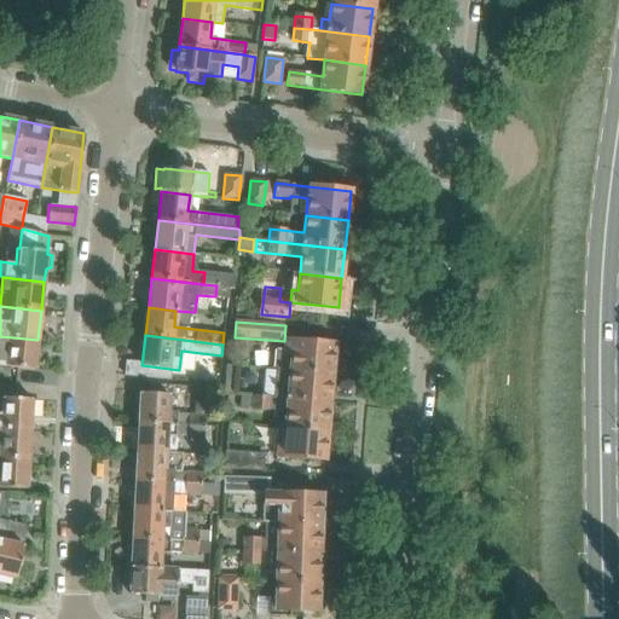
[(0,365),(35,370),(38,340),(0,336),(0,365)]
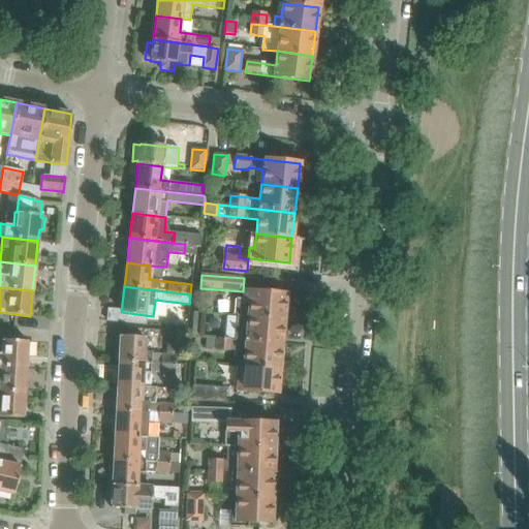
[(235,315),(238,315),(283,319),(286,293),(244,290),(243,301),(237,300),(235,315)]
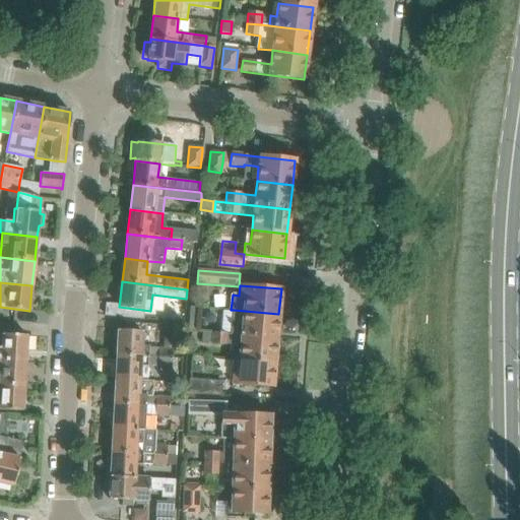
[(199,308),(189,307),(187,330),(197,331),(199,308)]
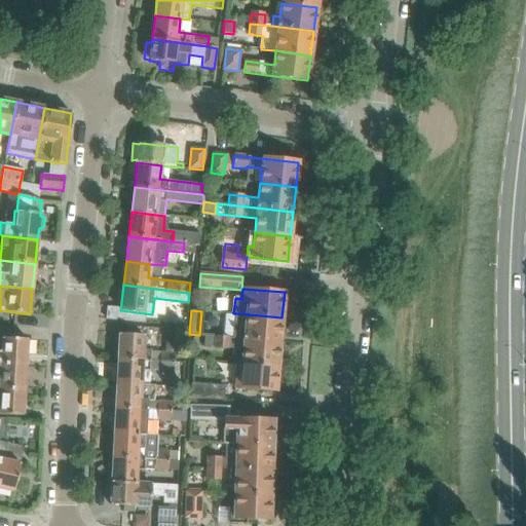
[(234,338),(238,338),(279,342),(282,317),(236,313),(234,338)]
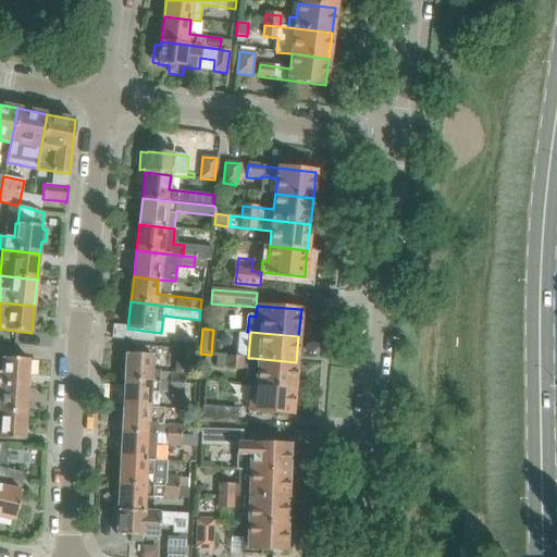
[(126,354),(124,380),(171,383),(171,372),(151,371),(152,355),(126,354)]
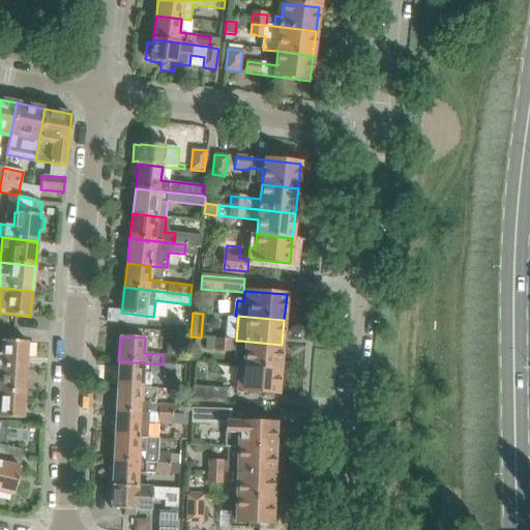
[(244,366),(280,369),(282,345),(240,341),(236,341),(206,337),(205,349),(245,353),(244,366)]
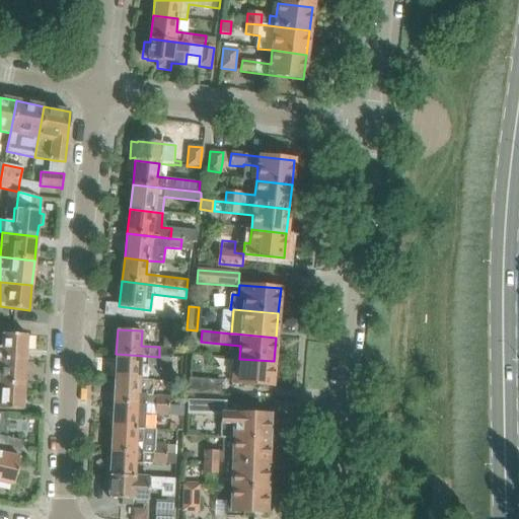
[(0,358),(25,360),(27,335),(0,332),(0,358)]
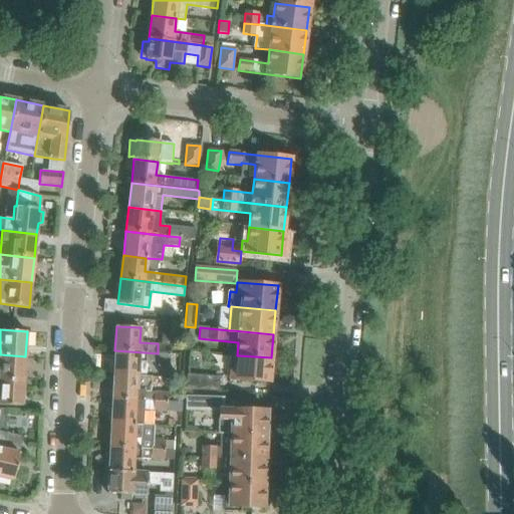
[(161,331),(161,343),(173,343),(173,331),(161,331)]
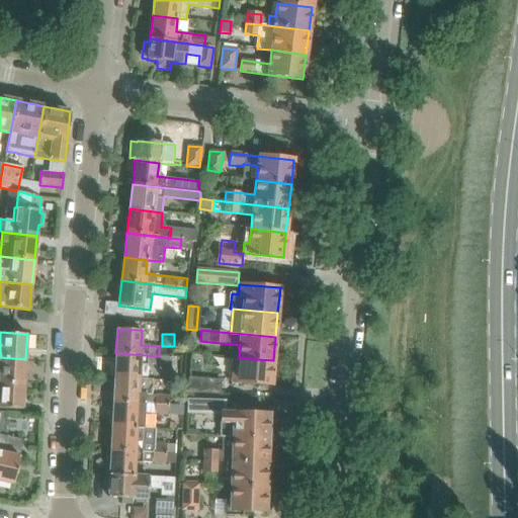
[(172,347),(159,346),(159,356),(172,356),(172,347)]
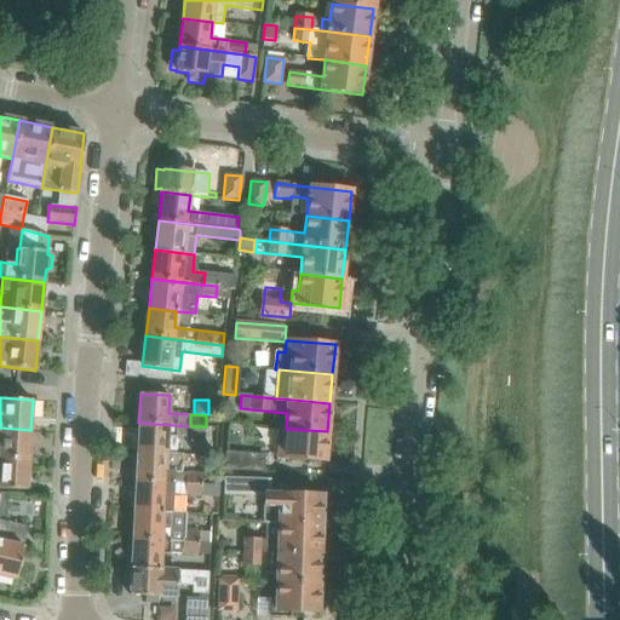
[(138,423),(137,453),(178,454),(178,438),(205,440),(206,426),(190,426),(138,423)]
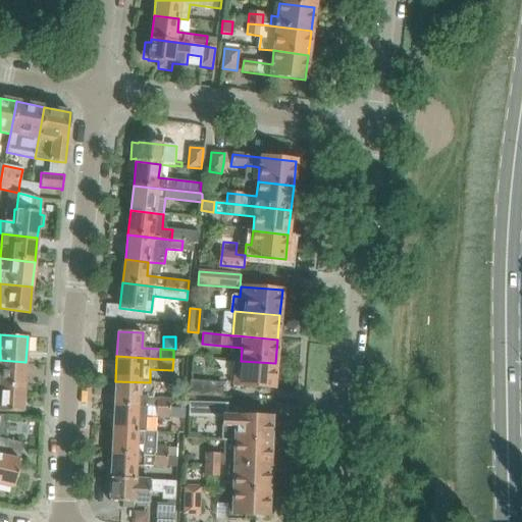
[(0,385),(24,386),(25,362),(0,360),(0,385)]
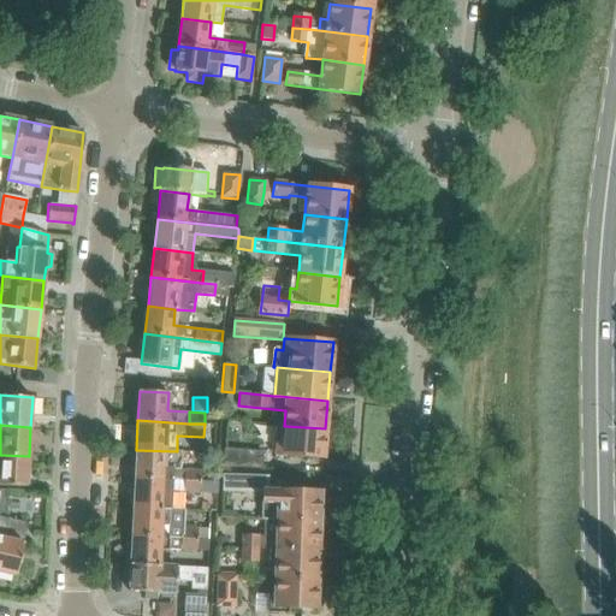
[(274,454),(323,458),(325,428),(284,426),(277,425),(274,454)]
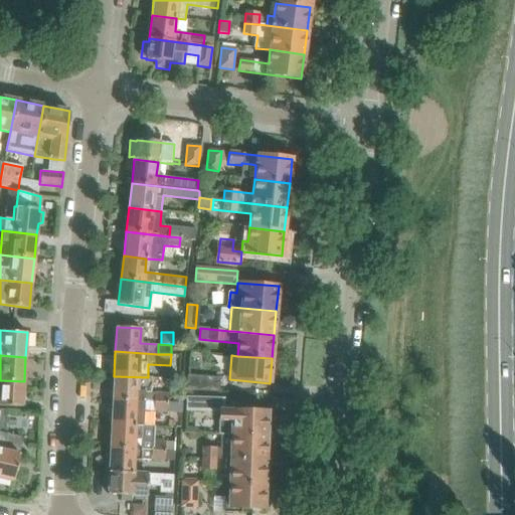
[(114,376),(113,399),(168,403),(169,392),(152,391),(153,377),(148,377),(114,376)]
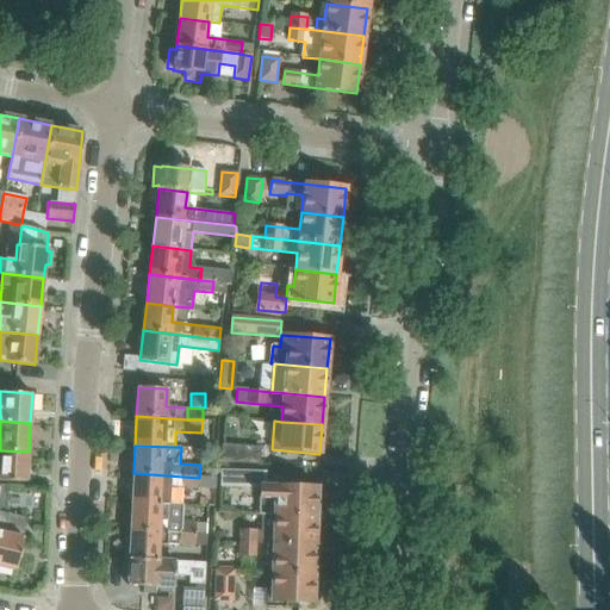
[(223,446),(222,461),(260,464),(260,449),(223,446)]
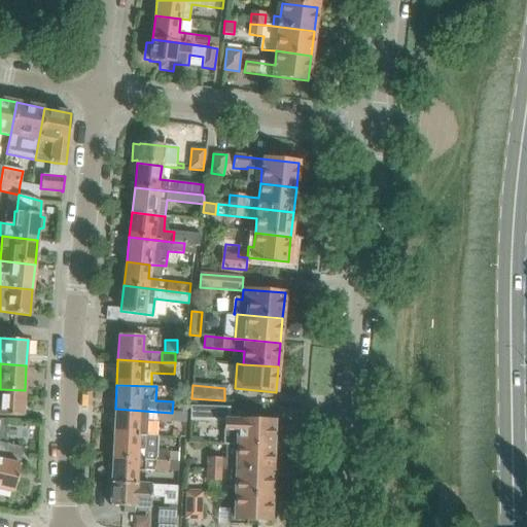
[(0,415),(23,417),(25,390),(0,389),(0,415)]
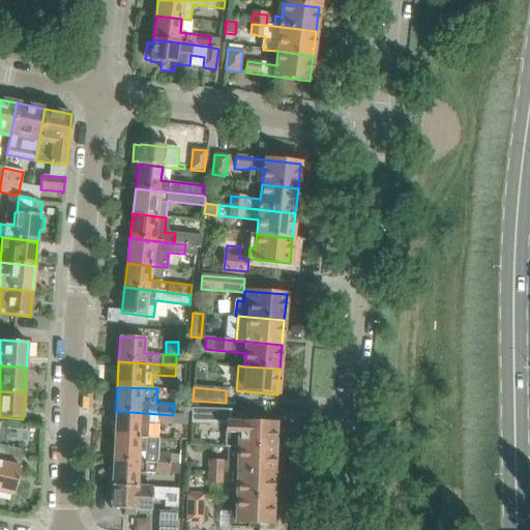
[(192,408),(192,422),(204,423),(204,409),(192,408)]
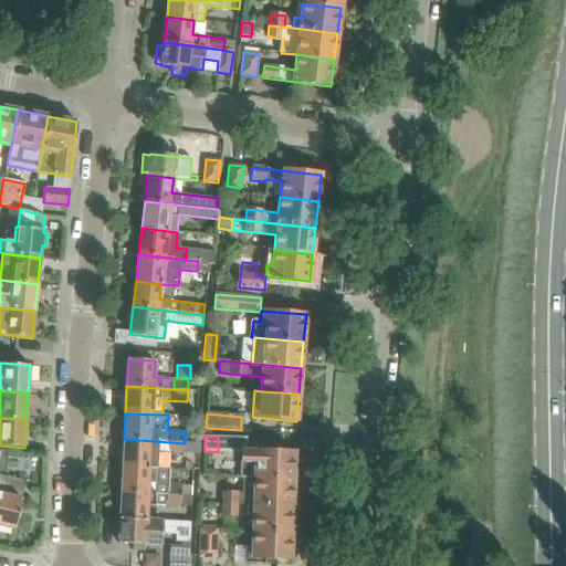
[(124,439),(123,465),(159,468),(159,452),(199,454),(200,444),(185,443),(124,439)]
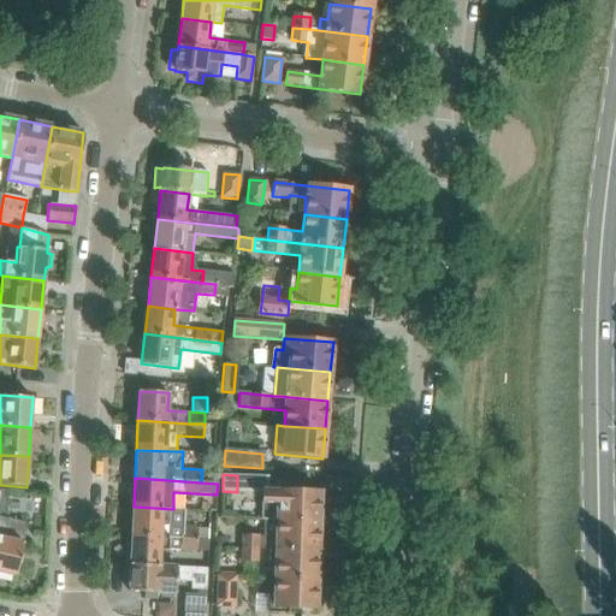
[(265,520),(319,522),(320,492),(268,491),(265,490),(265,493),(265,520)]
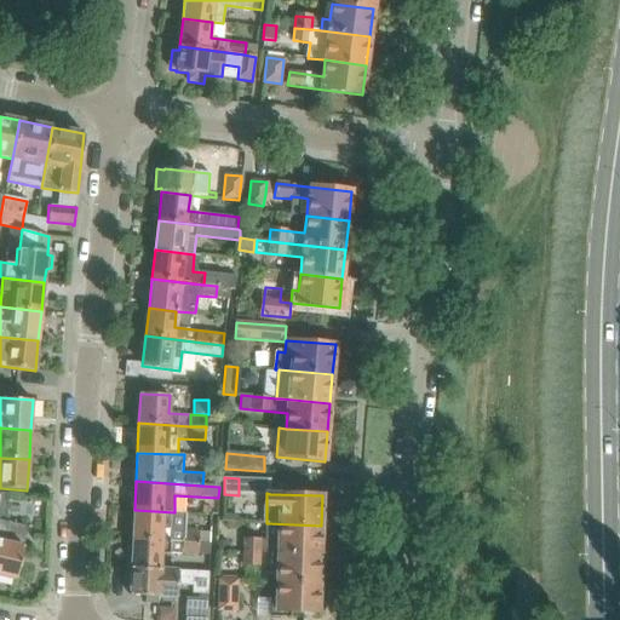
[(135,510),(132,539),(210,543),(211,533),(185,532),(187,514),(173,514),(174,512),(135,510)]
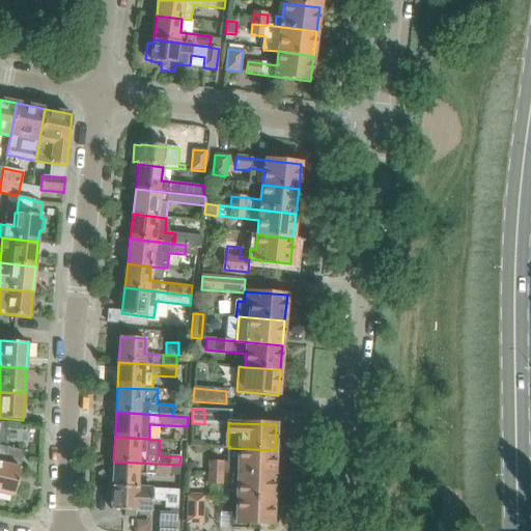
[(0,493),(14,497),(20,468),(21,451),(0,446),(0,493)]
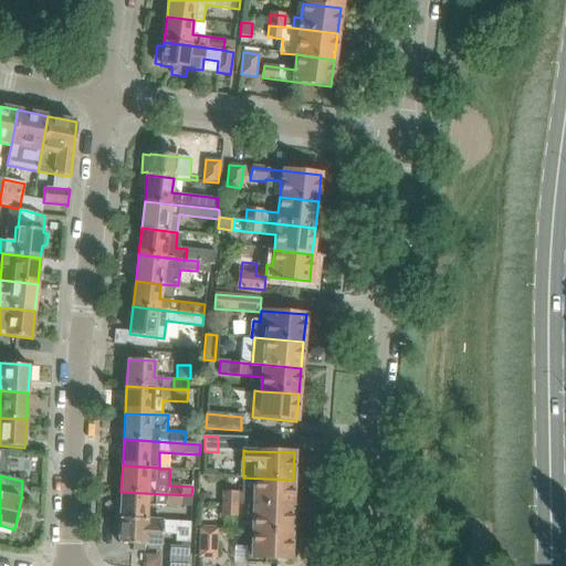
[(222,504),(292,506),(293,480),(243,478),(242,492),(222,492),(222,504)]
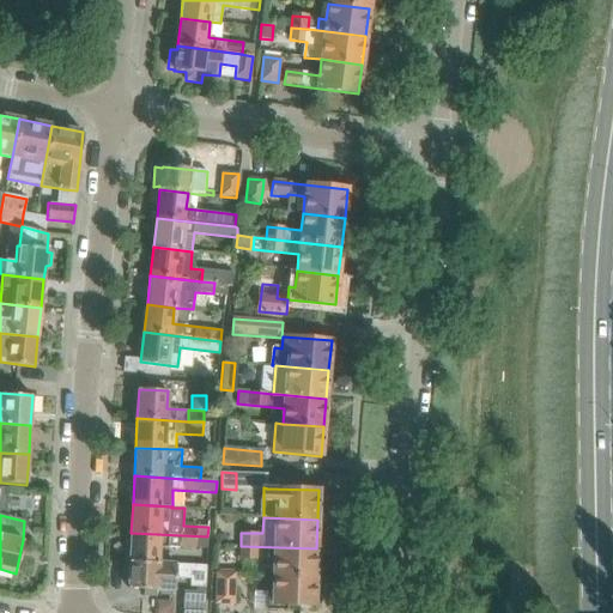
[(131,533),(129,563),(159,564),(161,550),(168,550),(168,547),(180,548),(180,546),(207,548),(207,536),(131,533)]
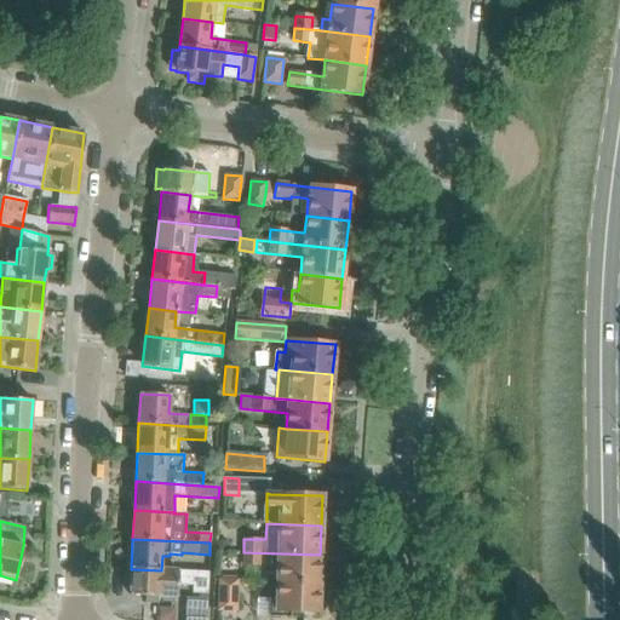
[(277,581),(319,583),(320,555),(244,552),(244,567),(262,567),(262,564),(277,564),(277,581)]
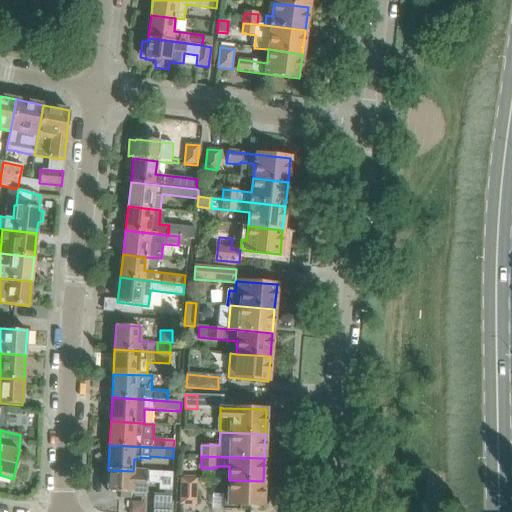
[(133,471),(108,470),(107,491),(130,493),(146,493),(147,483),(159,484),(159,490),(171,490),(172,473),(147,471),(133,471)]
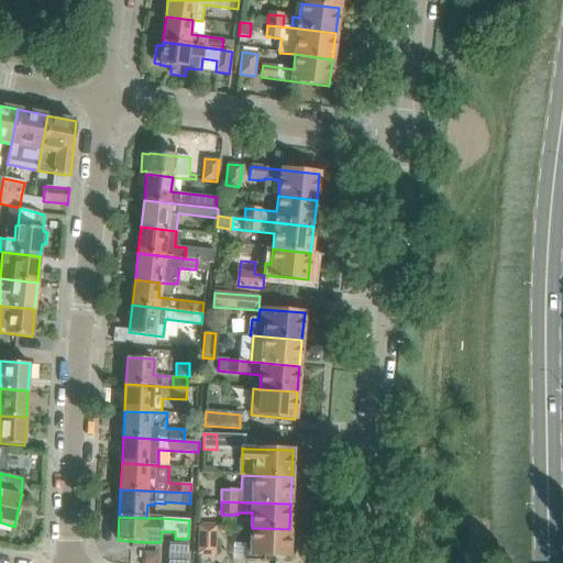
[(199,527),(198,554),(214,554),(216,527),(199,527)]
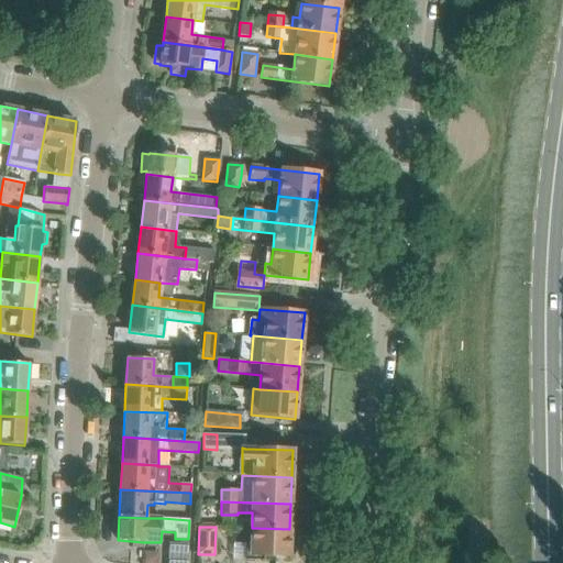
[(245,560),(263,561),(263,555),(289,556),(289,529),(252,528),(251,543),(245,543),(245,560)]
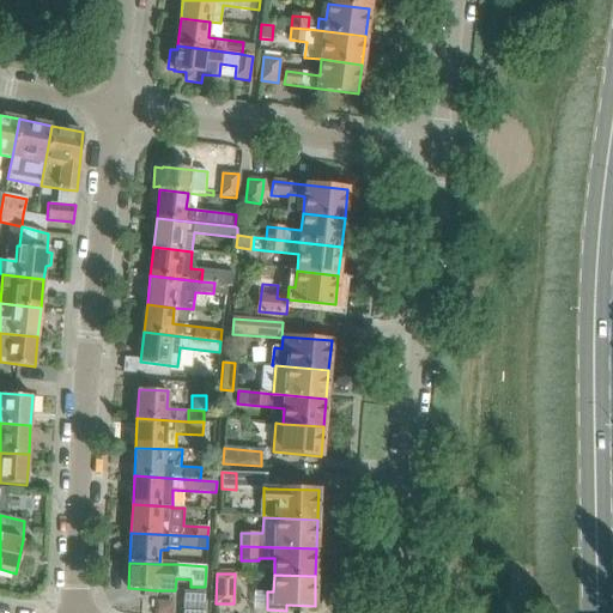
[(182,612),(204,612),(205,592),(183,592),(182,612)]
